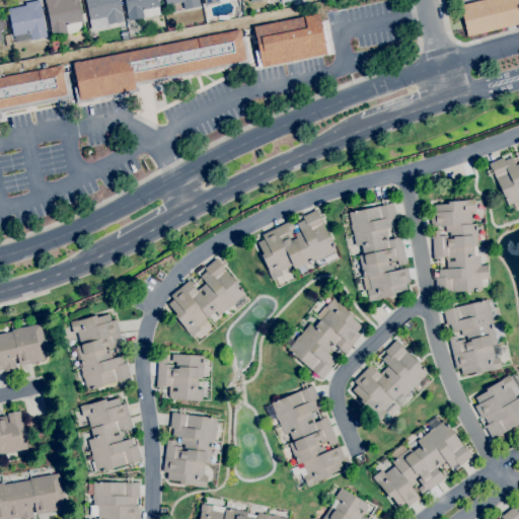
[(15,44),(13,34),(13,35),(7,8),(25,5),(24,2),(34,0),(40,0),(41,5),(40,5),(47,36),(15,44)]
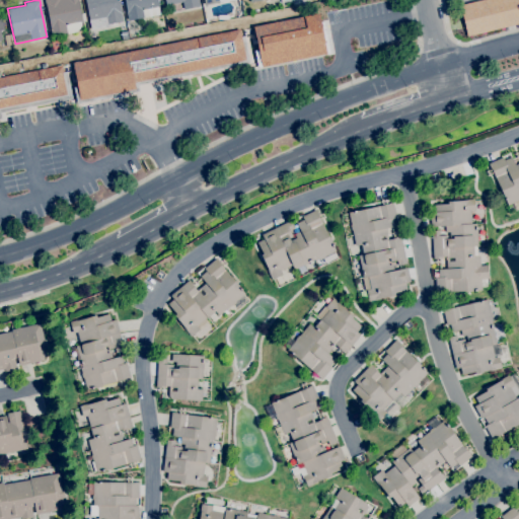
[(52,36),(50,26),(51,25),(46,4),(44,0),(78,0),(82,20),(78,21),(80,30),(67,33),(67,32),(52,36)]
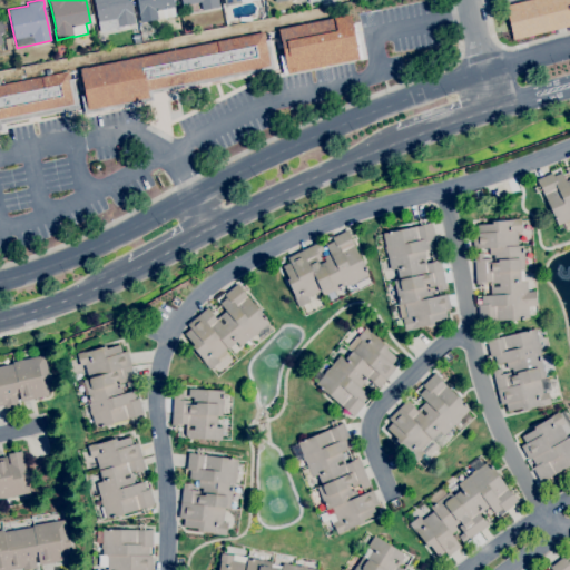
[(100,32),(94,0),(130,0),(135,22),(120,26),(121,28),(100,32)]
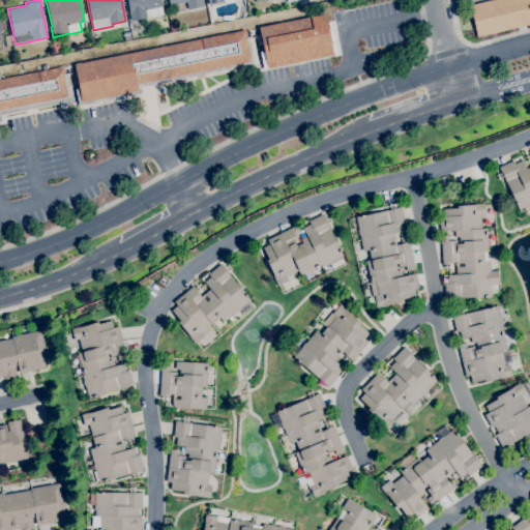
[(130,21),(128,10),(129,10),(127,0),(160,0),(163,6),(162,6),(164,15),(146,19),(146,18),(130,21)]
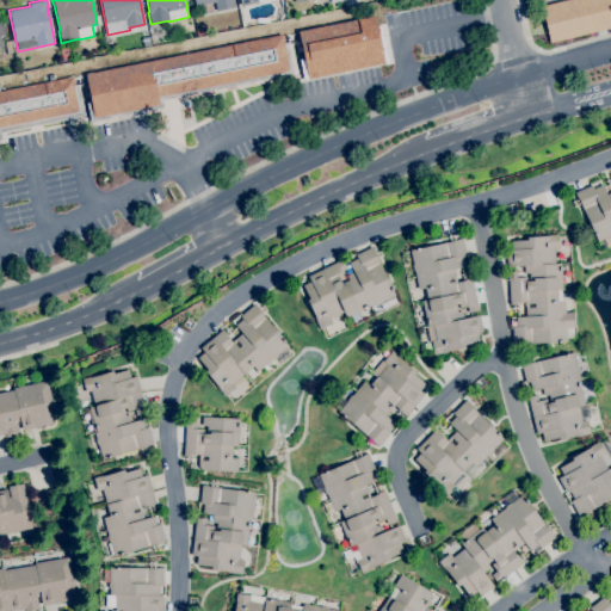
[(216,11),(215,1),(203,4),(203,5),(196,6),(193,0),(233,0),(235,7),(216,11)]
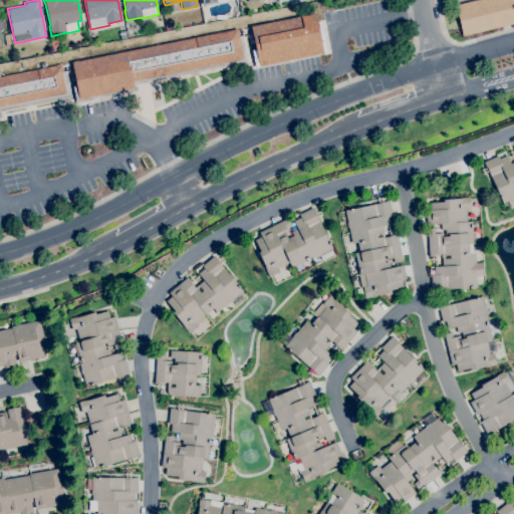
[(513,23),(463,36),(455,5),(475,0),(513,0),(513,23)]
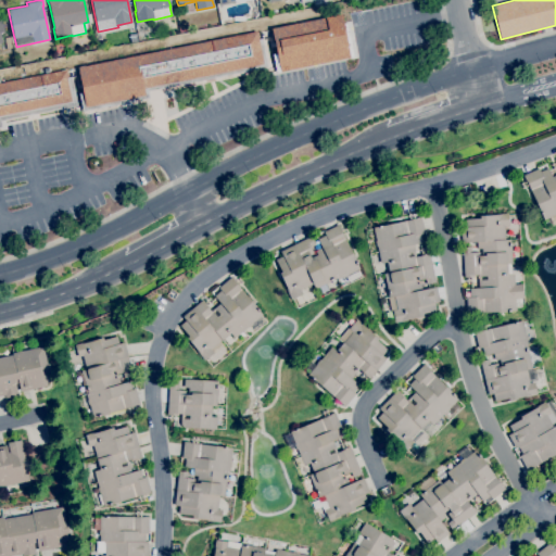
[(277,73),(273,54),(276,53),(272,28),(341,14),(343,24),(346,23),(353,57),(277,73)]
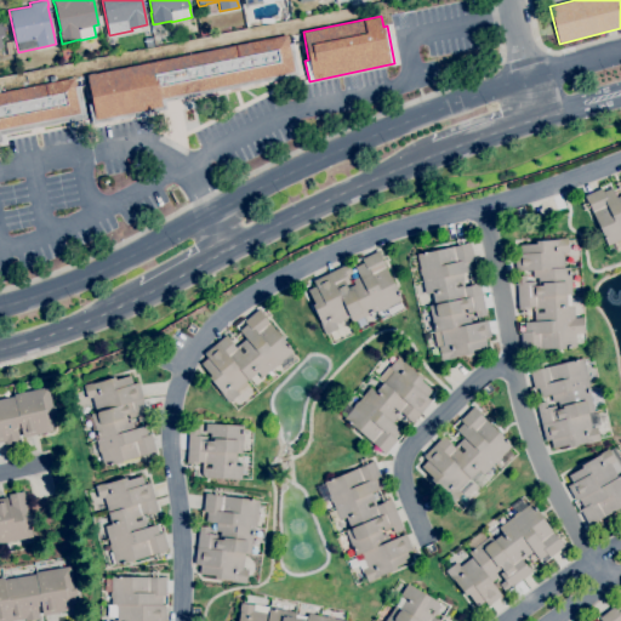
[(158,44),(157,35),(166,33),(169,43),(158,44)]
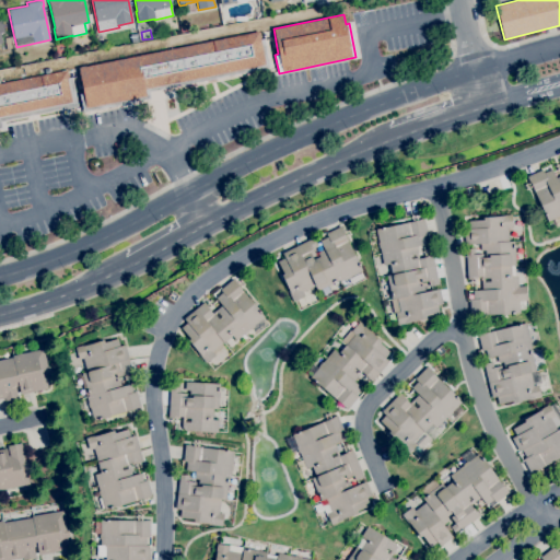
[(83,113),(79,94),(83,93),(78,68),(259,32),(260,39),(264,38),(269,68),(149,92),(150,98),(83,113)]
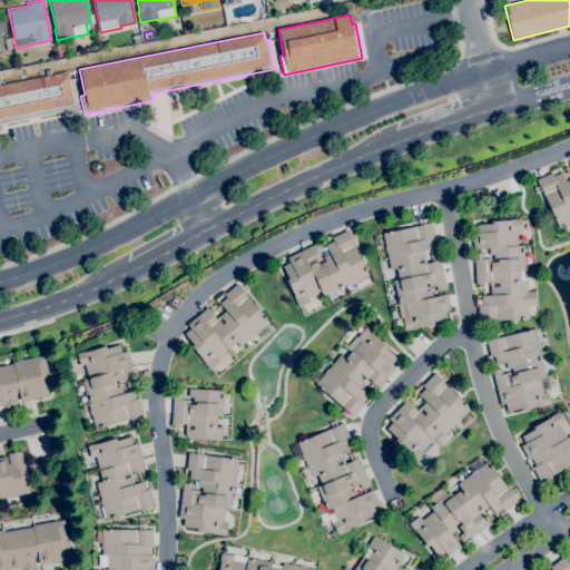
[(134,43),(133,36),(139,33),(141,42),(134,43)]
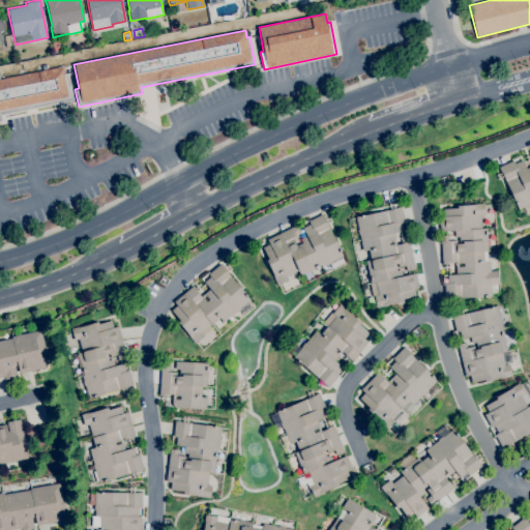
[(54,50),(52,42),(60,40),(62,48),(54,50)]
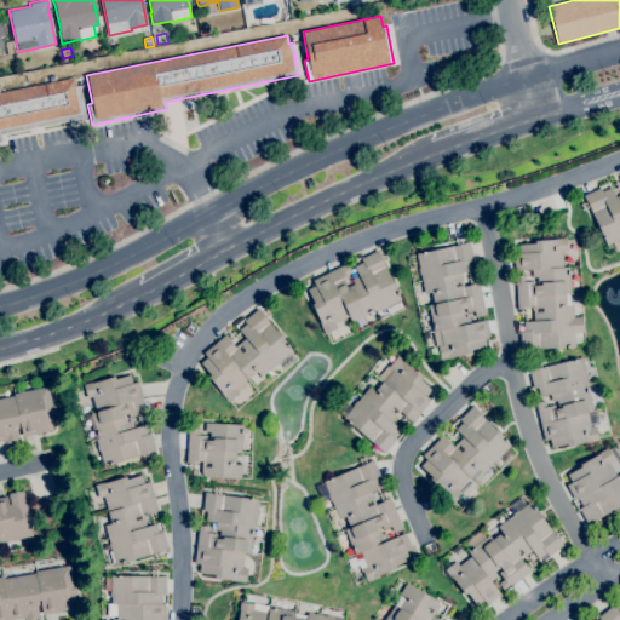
[(0,143),(0,92),(74,78),(76,86),(79,86),(86,118),(0,135),(3,143),(0,143)]
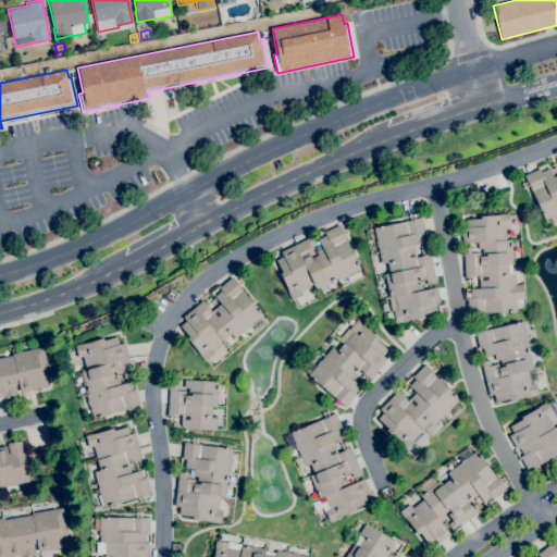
[(556,222),(554,224),(551,218),(545,220),(541,211),(540,212),(536,206),(537,205),(524,175),(539,169),(540,172),(548,168),(553,177),(556,175),(556,222)]
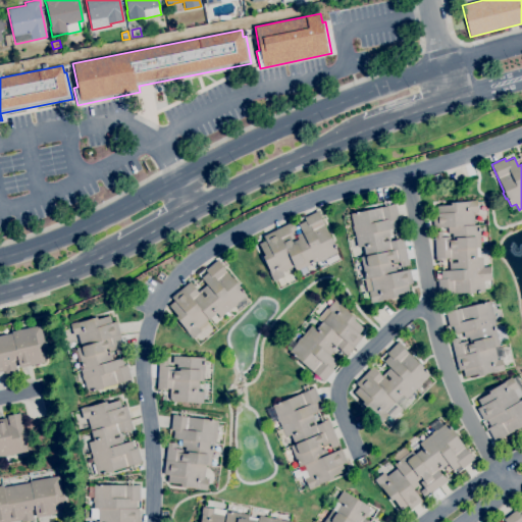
[(438,295),(437,278),(440,278),(440,270),(450,270),(449,258),(446,258),(446,260),(435,260),(434,231),(441,231),(442,237),(450,237),(450,240),(453,240),(453,232),(448,233),(448,227),(433,227),(432,213),(437,213),(436,205),(450,205),(450,202),(467,202),(467,200),(477,200),(477,212),(473,212),(474,225),(479,224),(479,228),(487,227),(488,244),(480,244),(480,247),(476,248),(476,258),(482,257),(482,267),(490,266),(490,280),(489,280),(490,289),(484,289),(484,292),(474,292),(475,294),(469,294),(469,293),(445,294),(445,295),(438,295)]
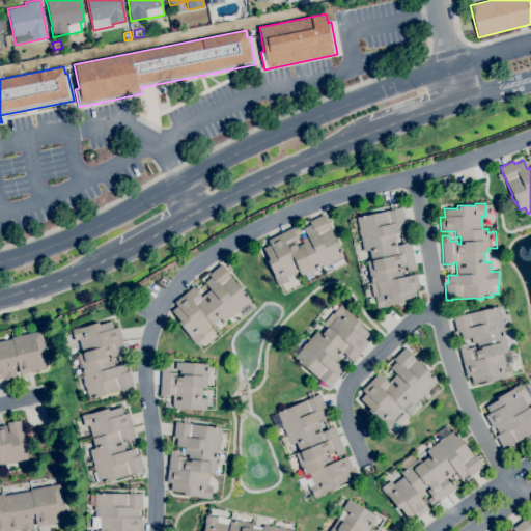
[(378,308),(374,297),(380,296),(376,282),(371,284),(366,261),(368,260),(366,250),(361,251),(359,242),(361,241),(360,234),(359,235),(358,230),(359,230),(356,217),(395,208),(401,206),(404,223),(401,223),(403,231),(394,233),(397,245),(400,245),(400,244),(410,242),(416,270),(407,271),(406,267),(399,268),(398,263),(396,264),(397,271),(401,271),(402,277),(416,274),(420,288),(415,289),(416,297),(402,300),(403,303),(396,305),(396,303),(388,304),(388,306),(378,308)]
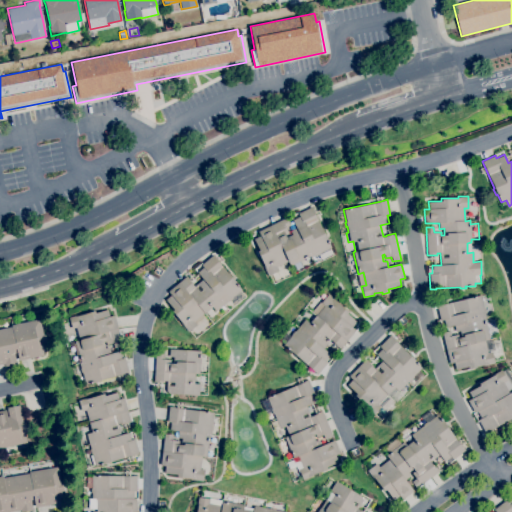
[(268,276),(263,266),(264,265),(260,258),(259,258),(256,252),(259,251),(253,239),(260,235),(258,231),(286,217),(290,225),(285,227),(288,233),(285,235),(286,237),(292,234),(290,231),(296,228),(292,220),(299,216),(298,213),(312,206),(314,212),(331,247),(320,253),(320,254),(316,256),(315,255),(310,257),(310,256),(290,266),(288,261),(276,267),(278,271),(268,276)]
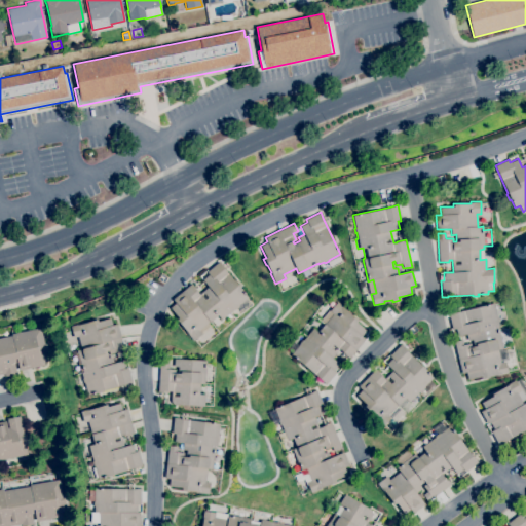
[(193,341),(186,333),(187,332),(182,325),(181,326),(177,321),(179,318),(170,308),(176,303),(173,299),(191,284),(198,291),(197,292),(199,294),(208,287),(202,279),(209,274),(207,272),(219,262),(223,266),(223,267),(248,297),(237,306),(238,307),(234,310),(234,309),(221,320),(218,315),(210,322),(208,323),(211,327),(202,334),(201,334),(193,341)]
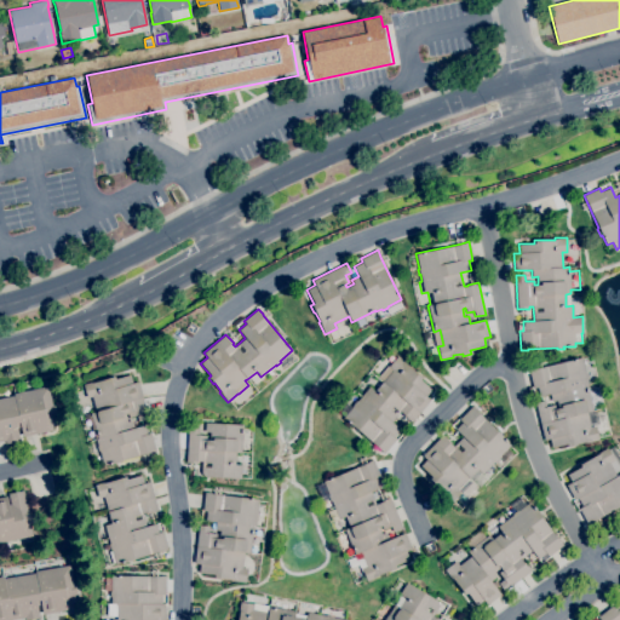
[(384,453),(378,448),(379,448),(357,429),(356,430),(351,425),(343,418),(352,406),(351,406),(356,401),(369,386),(374,391),(392,369),(389,367),(397,356),(407,363),(406,365),(422,377),(419,379),(431,389),(426,396),(430,400),(412,423),(402,414),(403,414),(400,411),(391,422),(400,429),(394,436),(396,438),(384,453)]
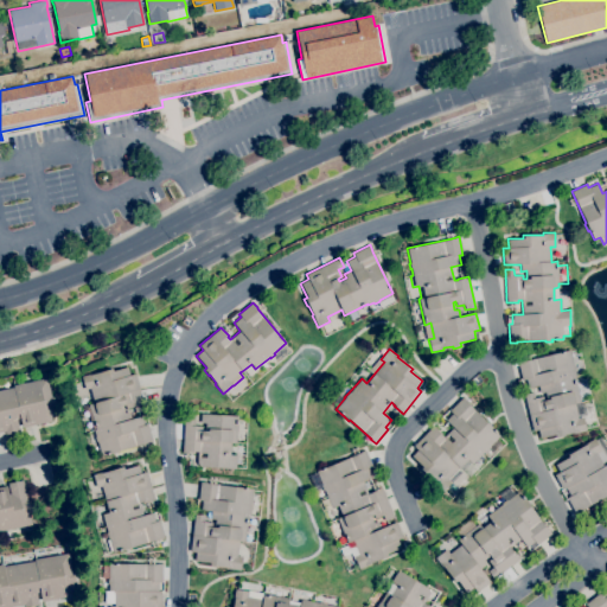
[(556,438),(555,434),(540,438),(538,429),(534,430),(524,395),(534,393),(535,398),(543,396),(544,401),(547,400),(545,391),(540,393),(538,385),(528,388),(525,379),(522,381),(517,362),(524,360),(525,360),(569,350),(573,364),(574,364),(575,370),(574,370),(576,377),(574,377),(581,402),(575,404),(579,419),(583,417),(587,430),(575,434),(575,433),(564,435),(564,436),(556,438)]
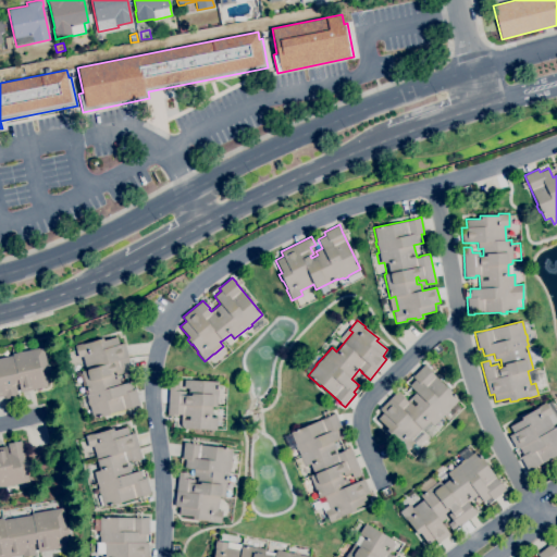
[(93,419),(89,406),(88,406),(87,400),(86,394),(88,394),(87,391),(89,391),(88,385),(85,386),(81,371),(86,370),(82,356),(78,358),(74,345),(84,343),(85,343),(102,337),(103,341),(116,336),(119,345),(123,343),(133,376),(124,379),(123,373),(115,375),(114,371),(112,372),(114,379),(119,378),(121,384),(130,382),(132,391),(135,390),(140,406),(133,408),(133,407),(93,419)]
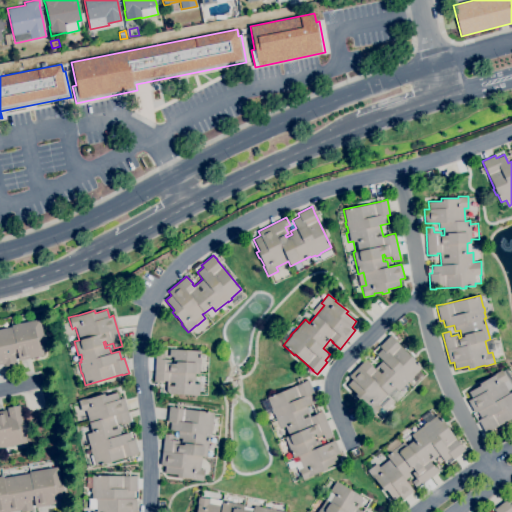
[(0,328),(11,326),(11,325),(39,319),(43,335),(44,335),(46,343),(45,343),(46,349),(43,350),(44,355),(18,361),(17,353),(13,354),(15,360),(15,359),(16,364),(4,366),(4,364),(0,364),(0,328)]
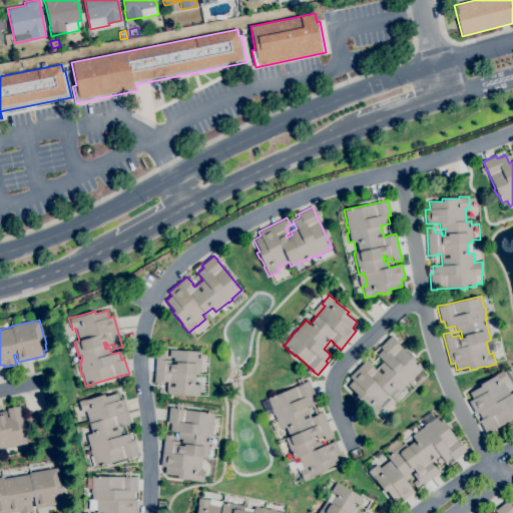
[(381,420),(375,414),(374,415),(360,401),(360,402),(355,397),(357,395),(348,386),(353,381),(349,377),(367,360),(374,367),(373,367),(375,369),(383,362),(377,355),(382,350),(380,347),(391,336),(423,368),(413,377),(414,378),(411,381),(410,381),(399,392),(401,394),(394,401),(388,395),(387,395),(396,404),(381,420)]
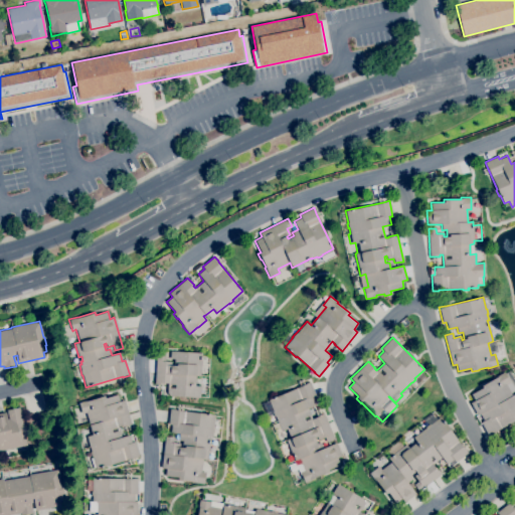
[(200,397),(169,395),(167,393),(168,383),(165,382),(164,385),(155,384),(156,356),(165,356),(165,361),(171,361),(171,365),(174,365),(174,358),(170,358),(170,351),(201,353),(200,376),(195,376),(195,385),(201,386),(200,397)]
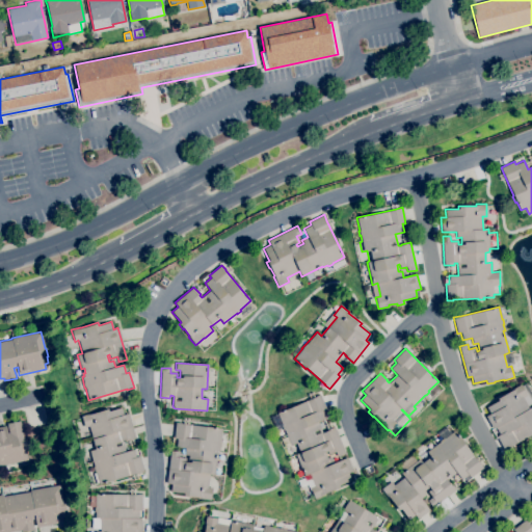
[(504,451),(497,436),(498,435),(494,428),(494,429),(485,416),(490,414),(486,407),(498,400),(497,399),(512,390),(512,389),(521,384),(522,386),(523,386),(531,400),(531,402),(528,405),(529,408),(531,406),(531,435),(531,434),(510,447),(504,451)]
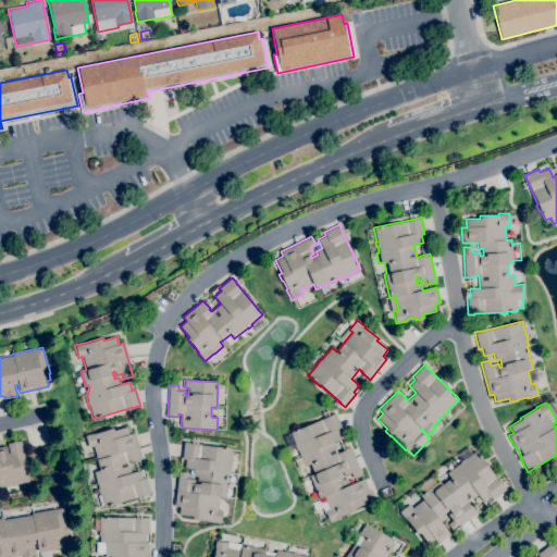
[(330,522),(327,517),(326,518),(322,507),(314,510),(311,503),(323,497),(323,496),(319,497),(316,491),(313,491),(309,480),(310,480),(309,475),(312,474),(309,467),(311,467),(309,463),(298,468),(294,459),(300,457),(299,455),(293,457),(285,437),(291,434),(289,433),(327,417),(327,416),(335,412),(342,429),(338,430),(342,437),(333,442),(337,453),(341,452),(339,452),(350,447),(361,474),(354,478),(351,473),(344,475),(343,472),(341,473),(343,480),(347,478),(349,484),(363,479),(369,493),(364,495),(368,503),(355,508),(356,511),(348,514),(348,512),(339,517),(341,517),(330,522)]
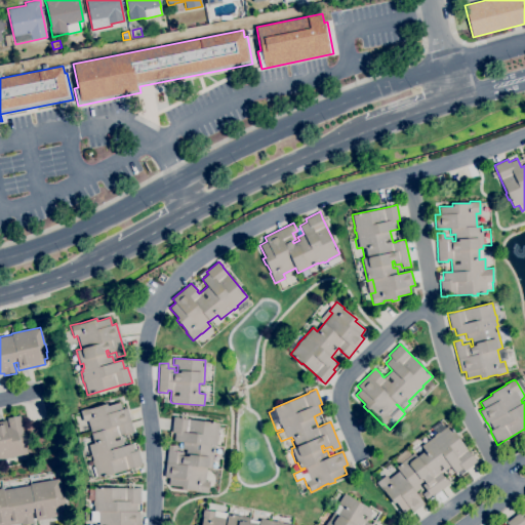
[(97,478),(97,477),(95,477),(92,467),(94,467),(94,466),(93,466),(91,461),(92,460),(88,444),(93,443),(87,420),(83,421),(80,410),(89,407),(89,408),(107,403),(108,405),(120,402),(122,409),(126,408),(133,433),(124,436),(123,434),(121,435),(124,445),(132,443),(134,451),(137,450),(143,466),(113,474),(113,475),(103,478),(103,477),(97,478)]
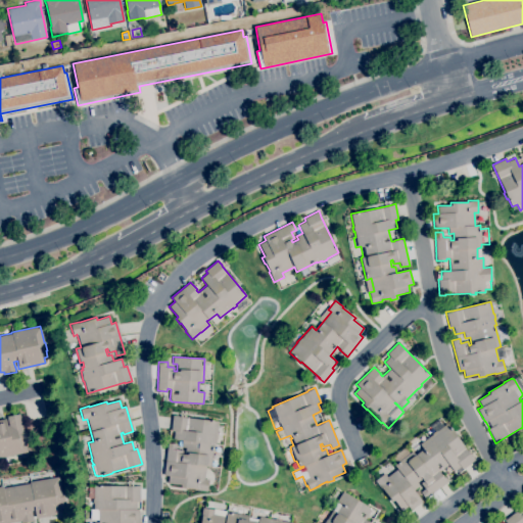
[(0,420),(5,419),(7,426),(8,425),(7,417),(19,414),(19,416),(21,415),(22,423),(21,424),(22,430),(24,430),(26,439),(25,439),(28,453),(0,457),(0,420)]
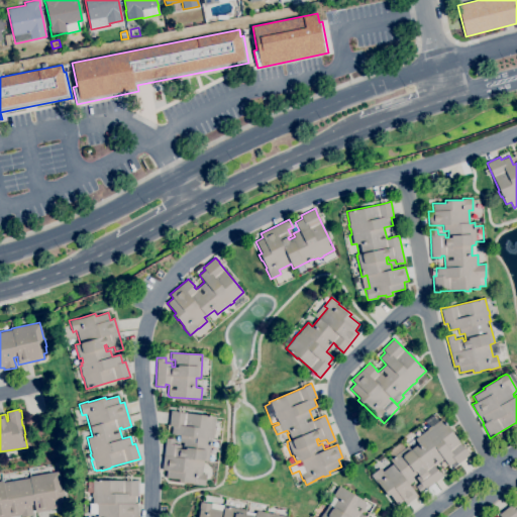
[(205,486),(194,484),(194,483),(186,482),(186,483),(179,482),(179,480),(166,478),(167,471),(162,470),(166,437),(175,438),(174,444),(181,445),(180,448),(183,449),(184,442),(180,441),(180,435),(171,434),(172,426),(169,426),(171,410),(177,411),(216,416),(214,429),(215,429),(214,434),(213,434),(213,439),(211,439),(209,460),(204,460),(202,474),(206,474),(205,486)]
